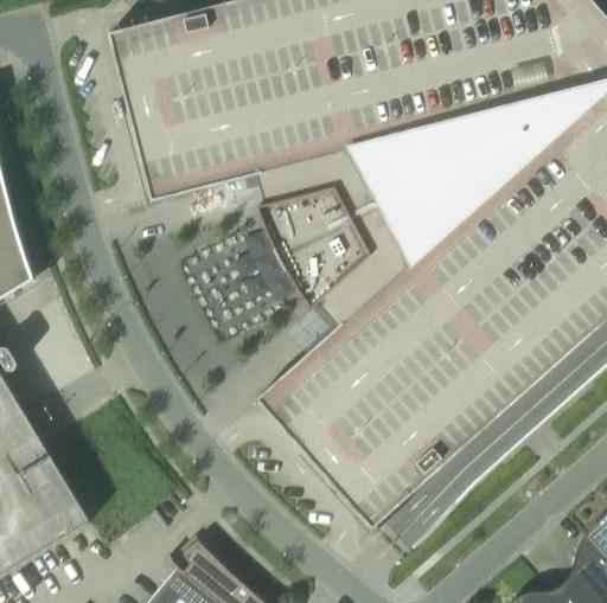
[(485,472),(606,363),(606,15),(593,0),(229,0),(108,31),(108,32),(129,116),(131,116),(151,199),(185,191),(257,173),(261,190),(264,203),(257,205),(256,205),(267,232),(280,258),(294,283),(311,307),(317,301),(330,315),(338,325),(256,397),(371,526),(385,514),(401,531),(413,546),(472,483),(485,472)]
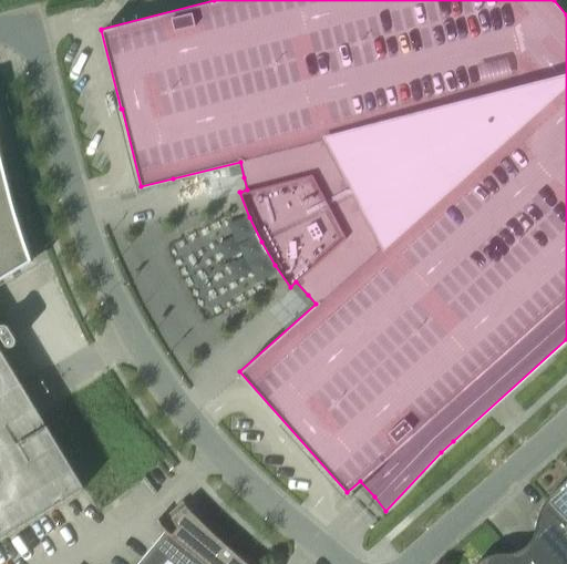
[(14,207),(0,151),(0,277),(31,259),(22,233),(14,207)]
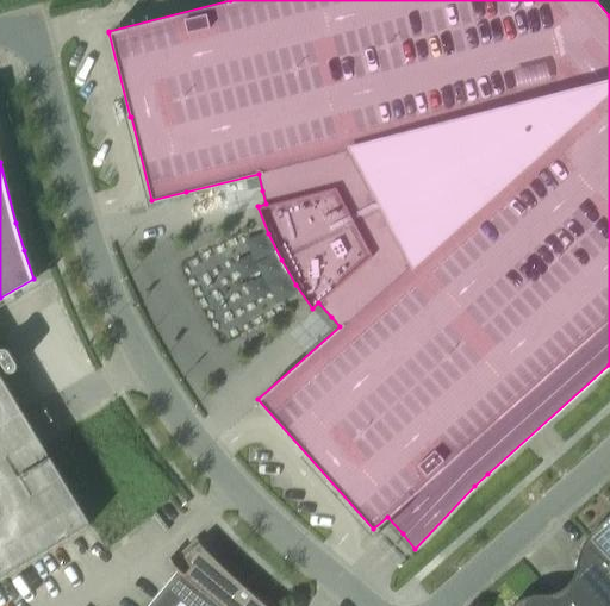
[(277,287),(278,293),(286,291),(265,231),(248,237),(253,249),(238,255),(253,295),(277,287)]
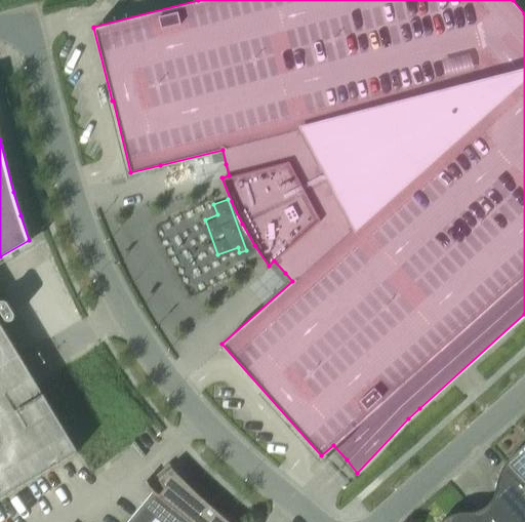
[(0,494),(77,448),(33,375),(0,321),(0,494)]
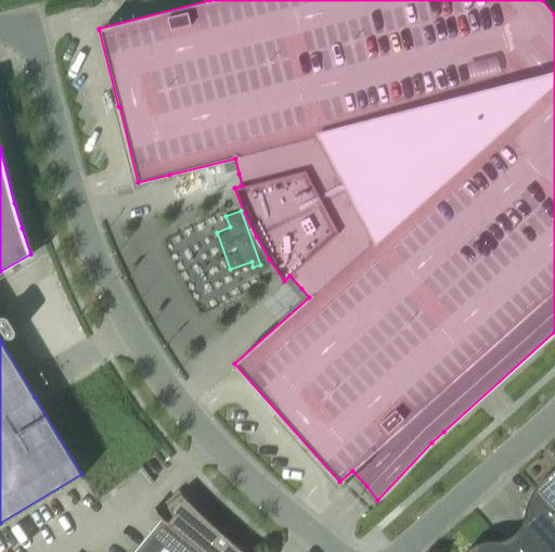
[(554,551),(554,465),(543,476),(540,480),(537,484),(533,488),(530,492),(528,498),(526,502),(525,508),(525,511),(524,514),(524,517),(523,520),(521,523),(519,526),(517,528),(515,530),(513,534),(508,536),(504,538),(499,539),(493,540),(489,541),(483,542),(478,542),(475,543),(472,544),(469,547),(467,549),(464,551),(463,551),(554,551)]
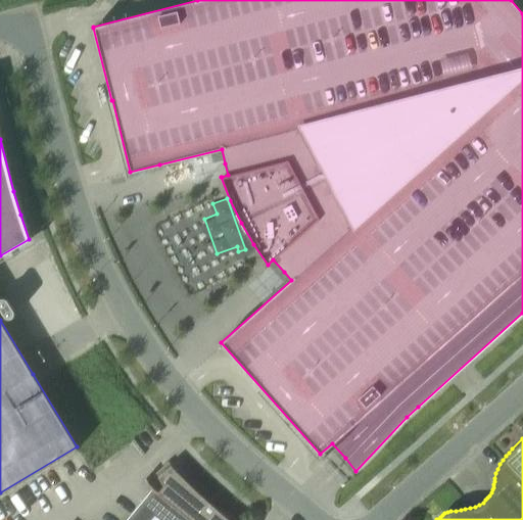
[(231,519),(220,510),(206,499),(194,487),(182,476),(171,464),(158,475),(159,477),(152,484),(147,480),(145,481),(152,486),(124,519),(231,519)]
